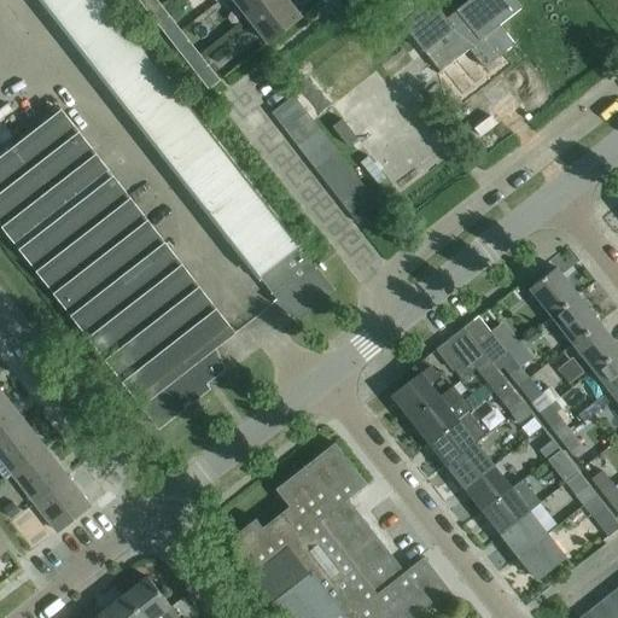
[(139,0),(150,13),(161,5),(157,0),(139,0)]
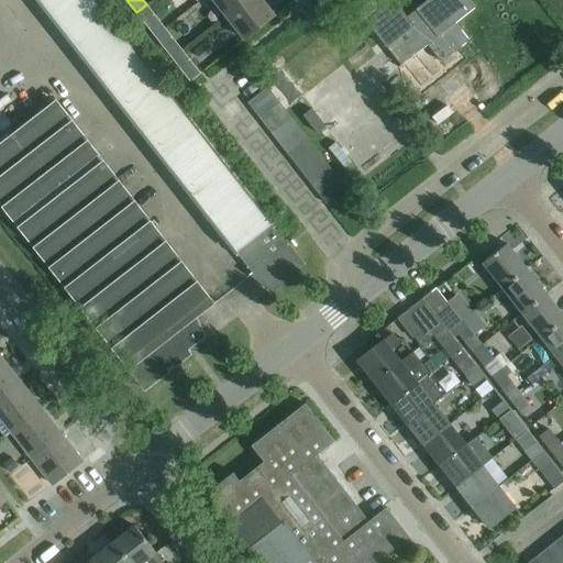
[(245,0),(212,0),(225,15),(245,0)]
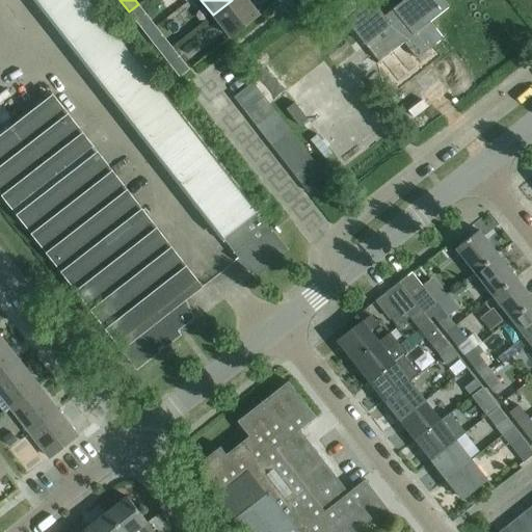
[(247,0),(232,0),(213,15),(230,36),(259,14),(258,12),(253,6),(247,0)]
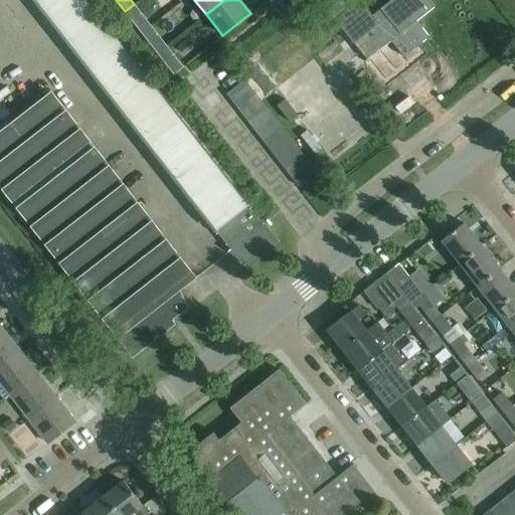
[(415,20),(434,6),(428,0),(389,0),(371,14),(360,0),(336,0),(326,8),(353,43),(367,59),(390,40),(402,56),(428,36),(415,20)]
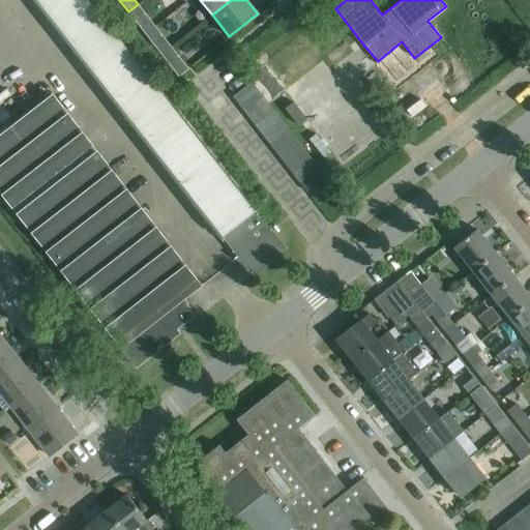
[(145,32),(154,25),(138,4),(128,11),(145,32)]
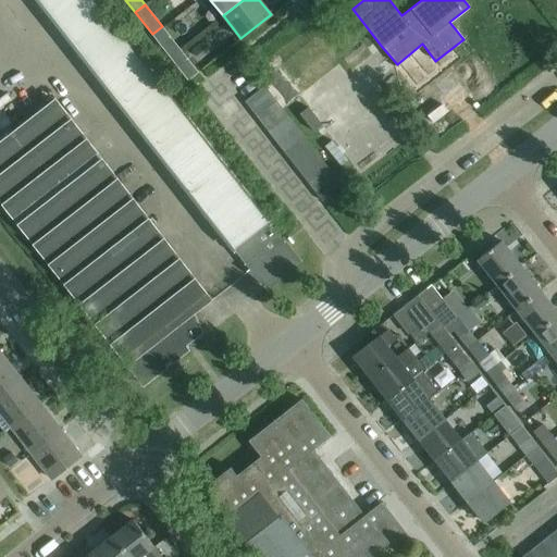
[(162,26),(152,34),(165,51),(175,44),(162,26)]
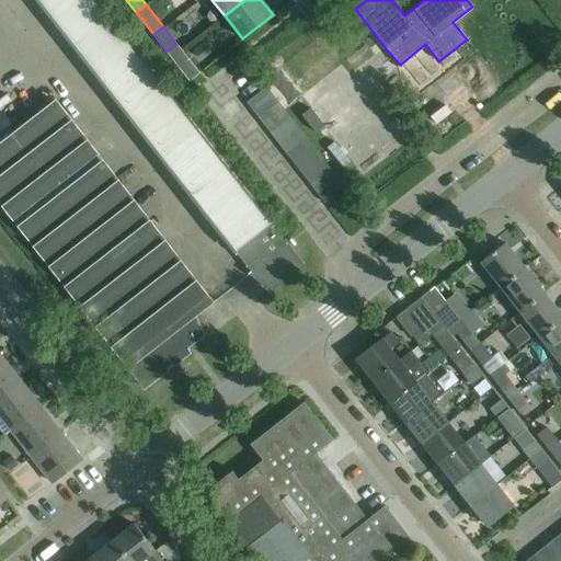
[(181,49),(171,57),(185,76),(195,68),(181,49)]
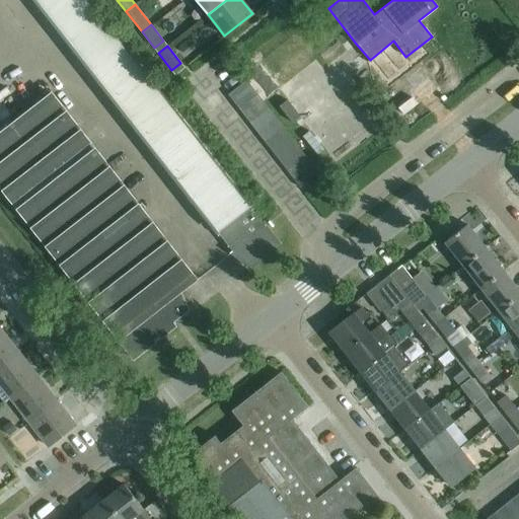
[(238,108),(256,94),(245,80),(227,94),(238,108)]
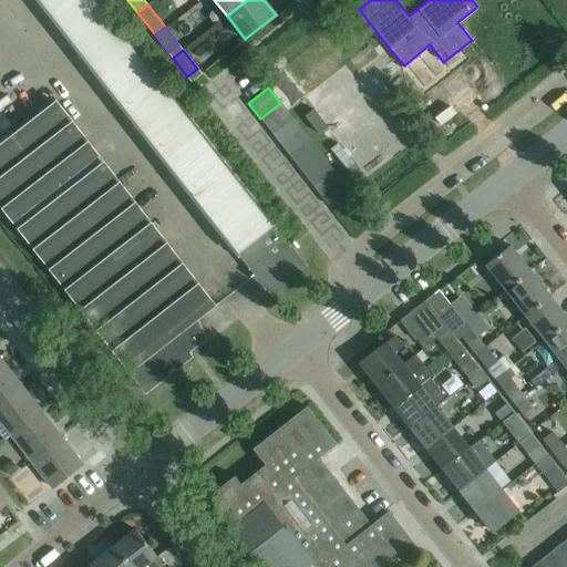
[(194,347),(205,338),(204,337),(196,319),(214,305),(57,102),(0,145),(0,205),(145,392),(191,357),(184,347),(189,342),(194,347)]
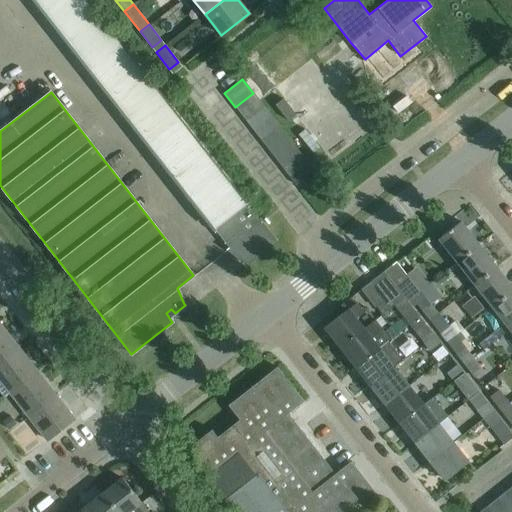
[(246,121),(264,107),(253,93),(235,107),(246,121)]
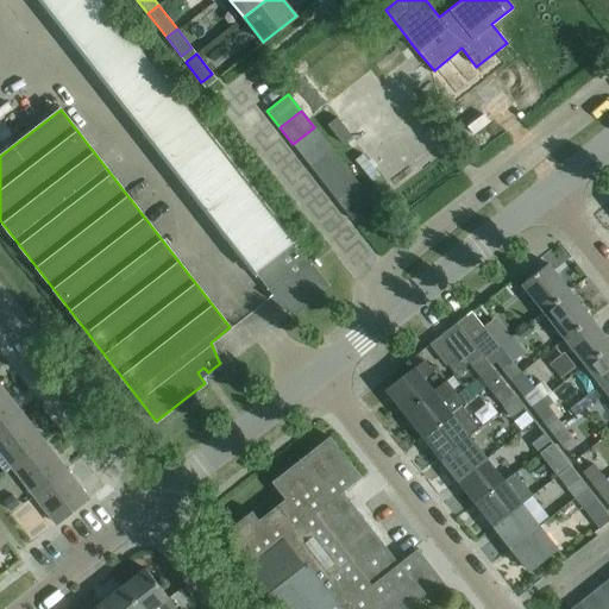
[(337,118),(327,125),(341,143),(351,136),(337,118)]
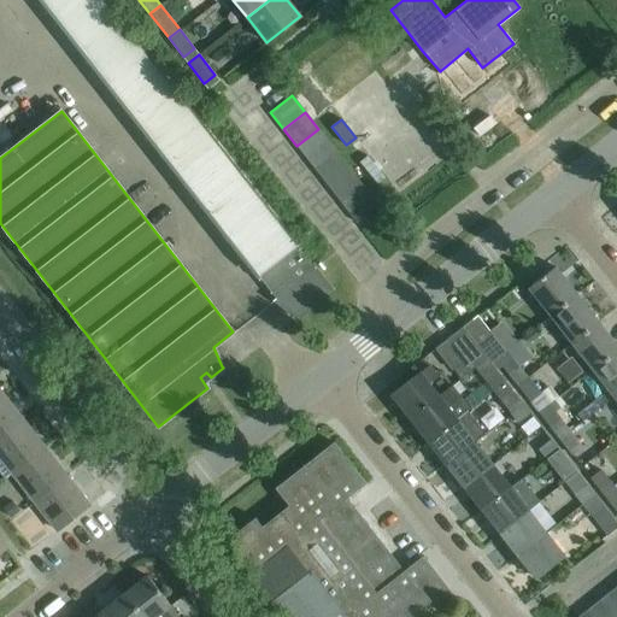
[(305,157),(327,140),(318,129),(297,146),(305,157)]
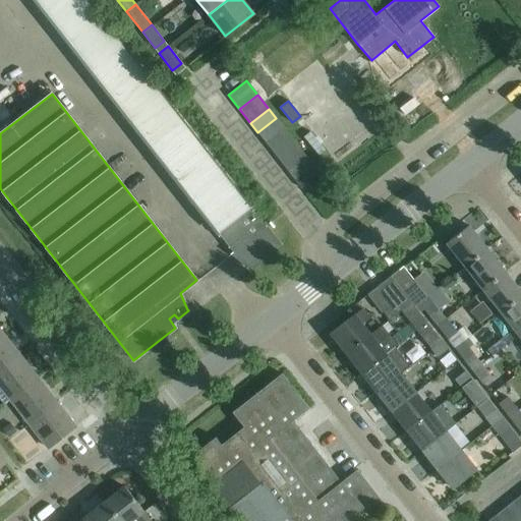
[(265,141),(283,127),(276,118),(257,132),(265,141)]
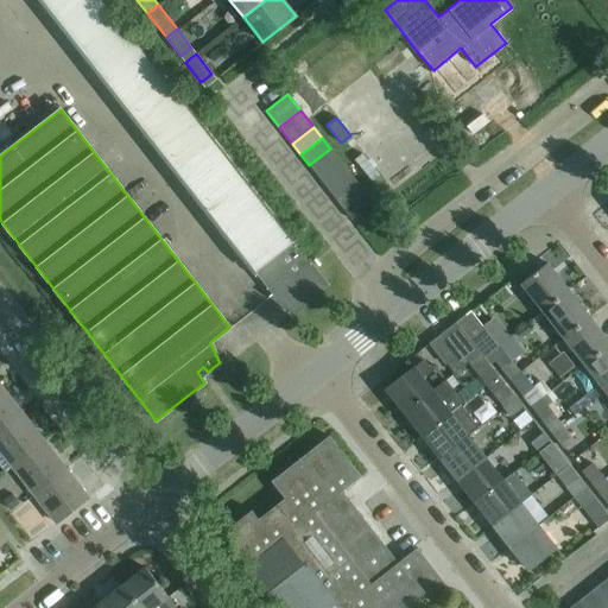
[(318,177),(340,160),(330,149),(309,165),(318,177)]
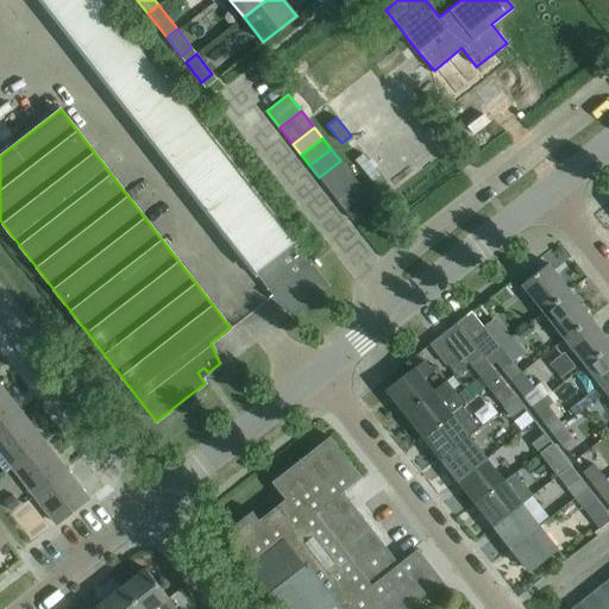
[(328,189),(350,173),(340,161),(319,177),(328,189)]
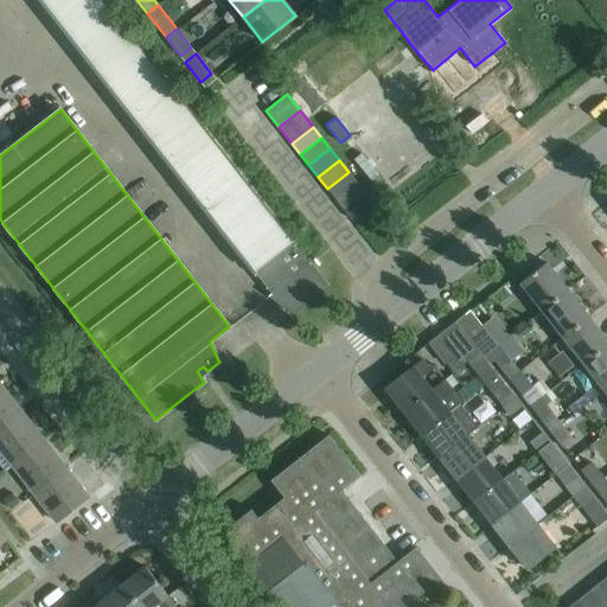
[(336,200),(358,184),(349,172),(327,189),(336,200)]
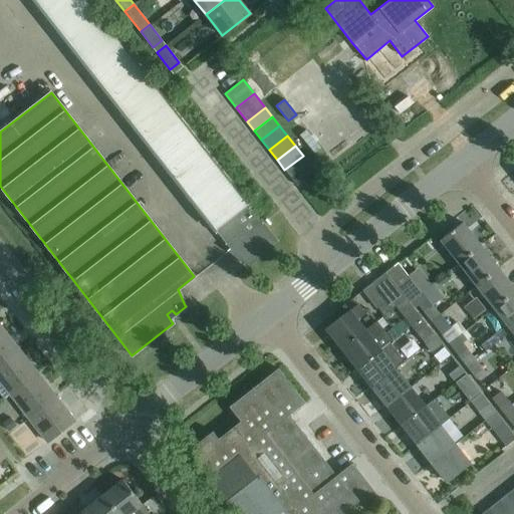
[(291,178),(309,164),(303,156),(284,170),(291,178)]
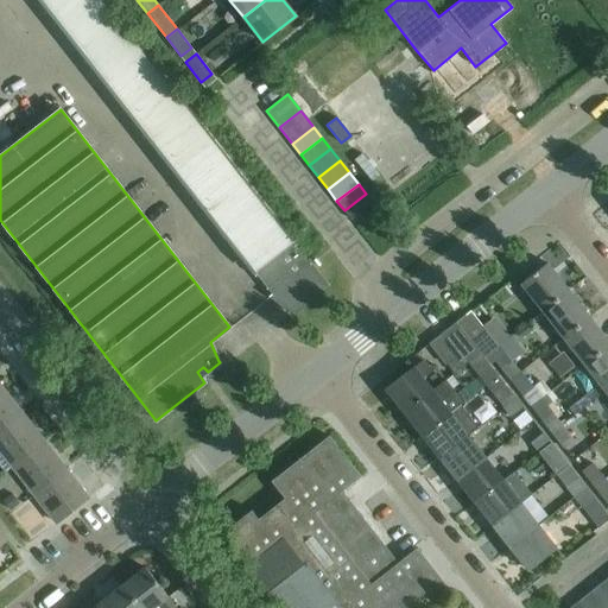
[(352,220),(353,219),(373,203),(366,194),(344,210),(352,220)]
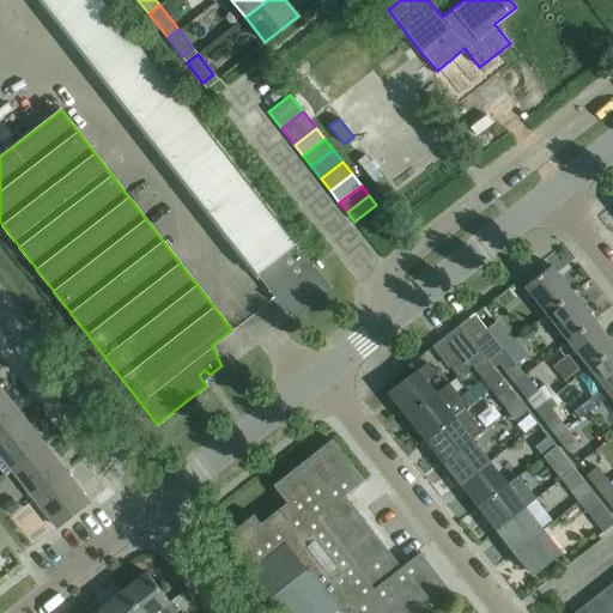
[(546,313),(572,292),(551,265),(525,285),(546,313)]
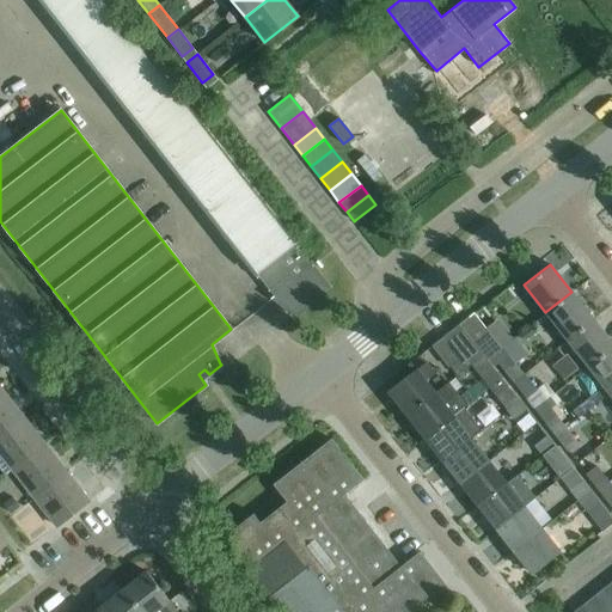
[(565,340),(593,318),(571,292),(545,312),(565,340)]
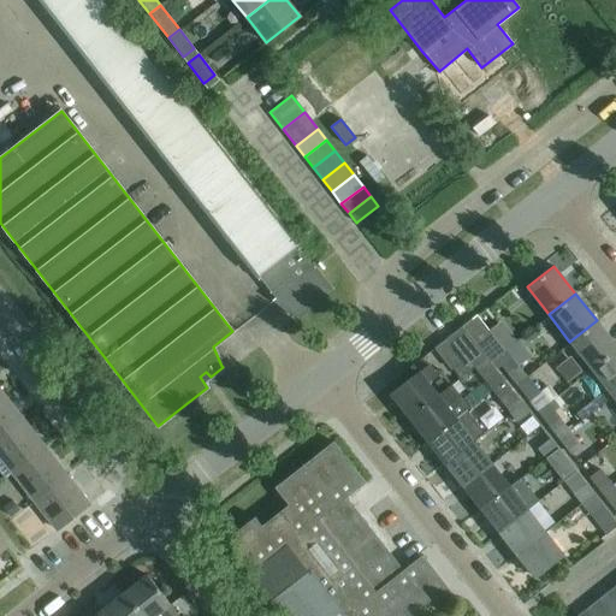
[(495,303),(480,314),(507,351),(537,330),(521,308),(505,319),(495,303)]
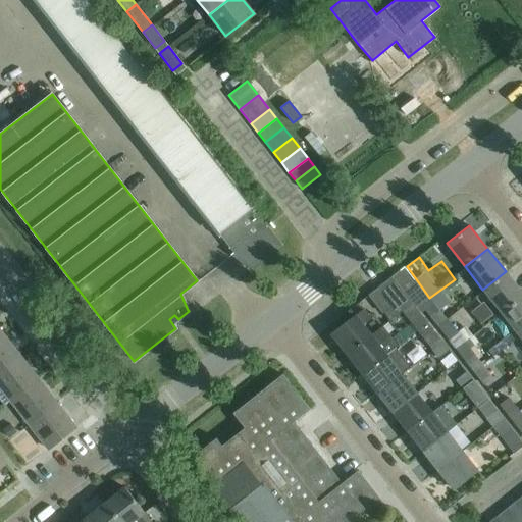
[(410,282),(400,269),(392,276),(414,305),(426,295),(414,280),(410,282)]
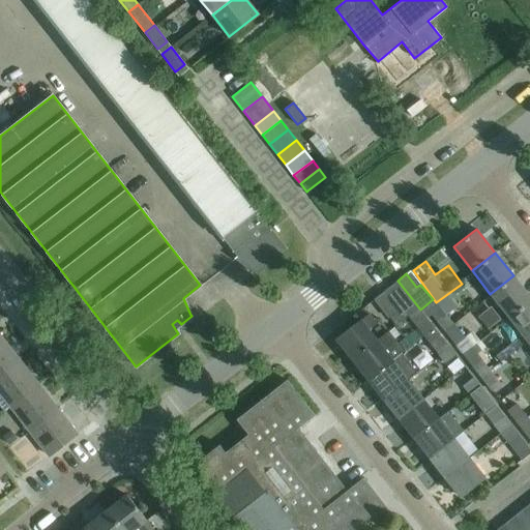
[(508,317),(529,300),(529,296),(513,275),(490,294),(508,317)]
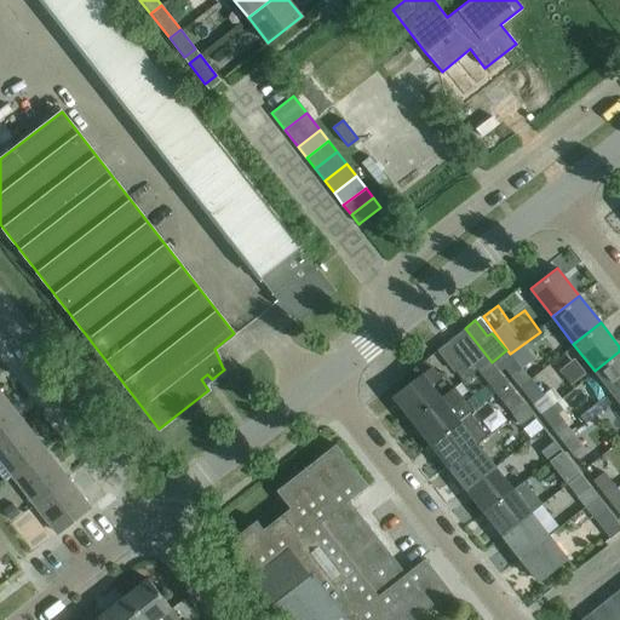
[(463,379),(476,369),(488,360),(464,328),(448,340),(465,363),(455,371),(463,379)]
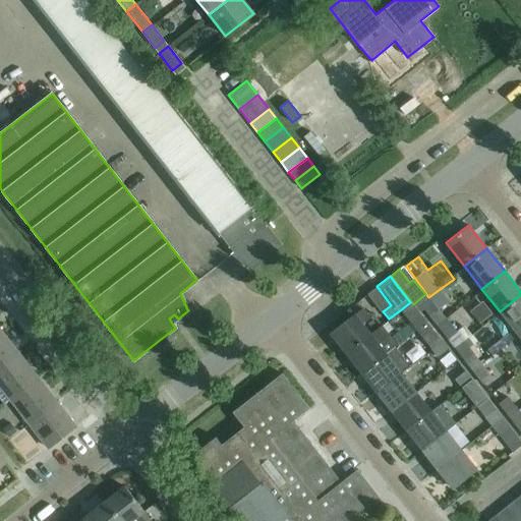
[(486,327),(478,315),(469,323),(446,290),(436,297),(466,341),(486,327)]
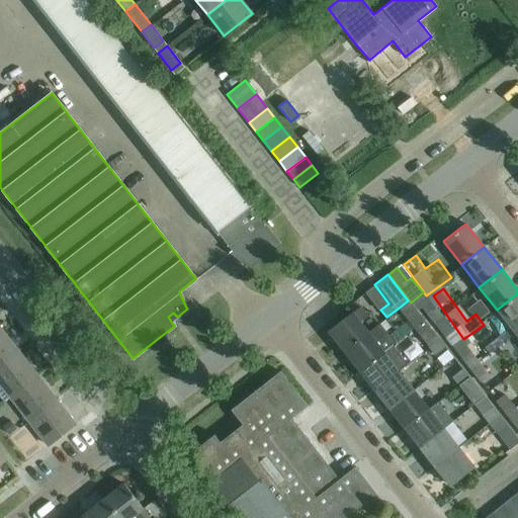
[(515,333),(517,330),(517,293),(497,310),(515,333)]
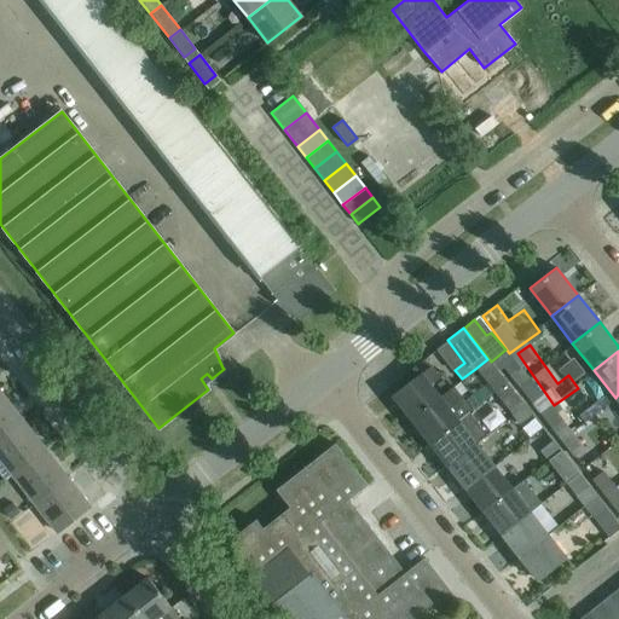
[(491,364),(487,359),(475,369),(485,380),(493,391),(505,381),(498,370),(492,364),(491,364)]
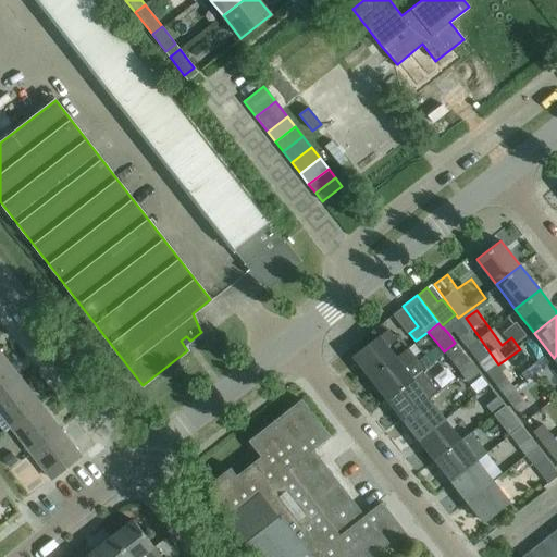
[(466,347),(477,339),(466,326),(456,334),(466,347)]
